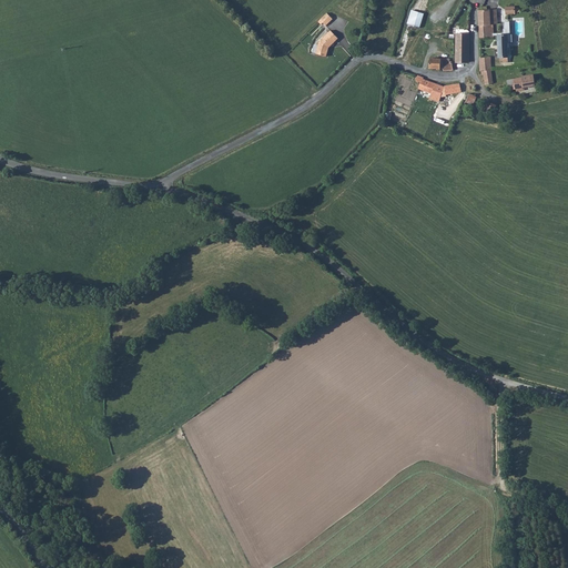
[(482,10),(479,10),(479,39),(494,38),(493,24),(490,24),(489,10),(487,10),(487,7),(482,7),(482,10)]
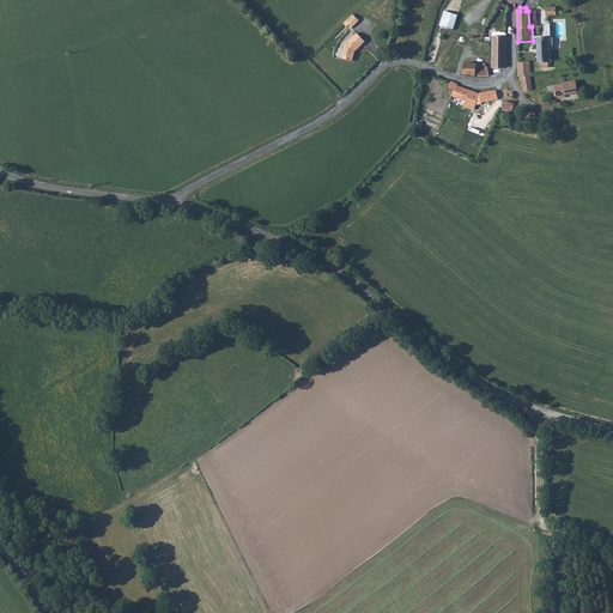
[(454,30),(459,14),(445,11),(441,25),(454,30)]
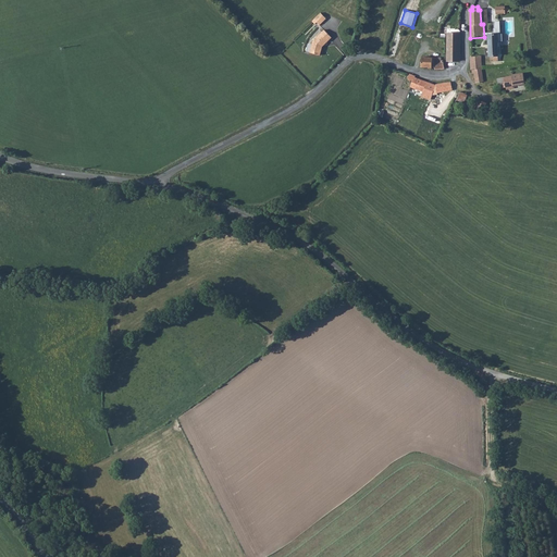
[(320,13),(312,22),(319,27),(326,20),(320,13)]
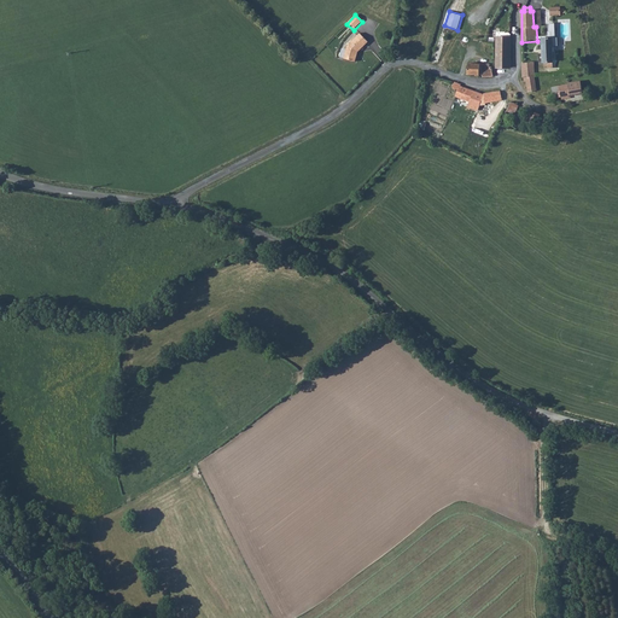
[(444,25),(432,63),(444,66),(453,45),(458,46),(466,33),(458,30),(444,25)]
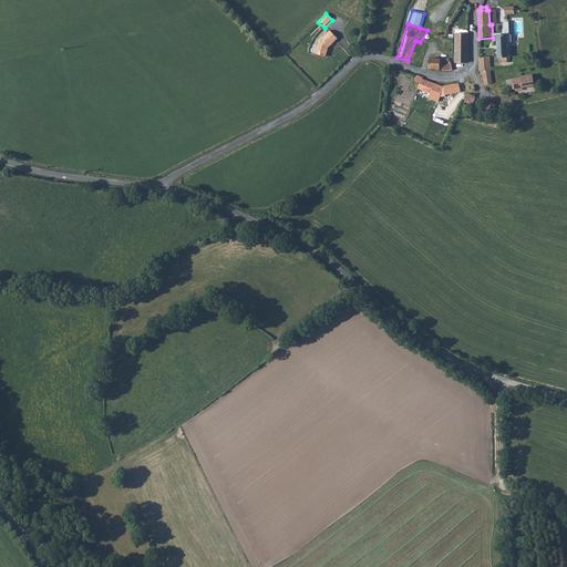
[(329,48),(338,38),(330,31),(318,42),(316,53),(327,55),(329,48)]
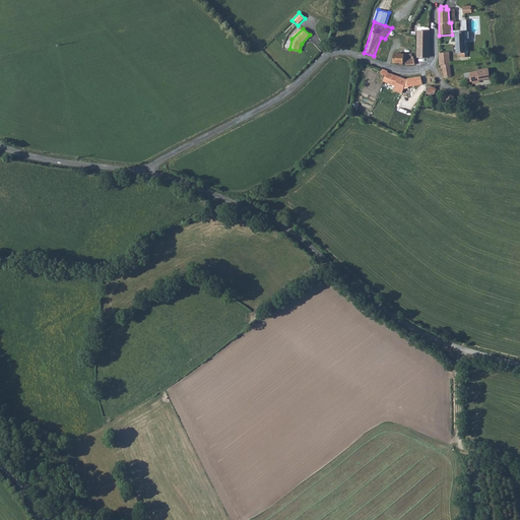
[(430,57),(430,31),(416,31),(416,57),(430,57)]
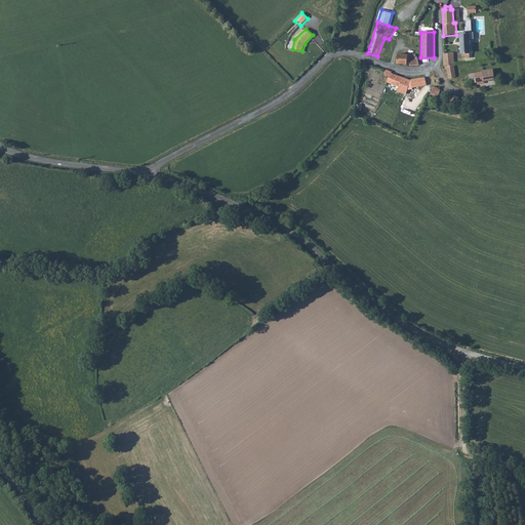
[(469,33),(459,33),(460,54),(465,54),(465,58),(470,58),(469,33)]
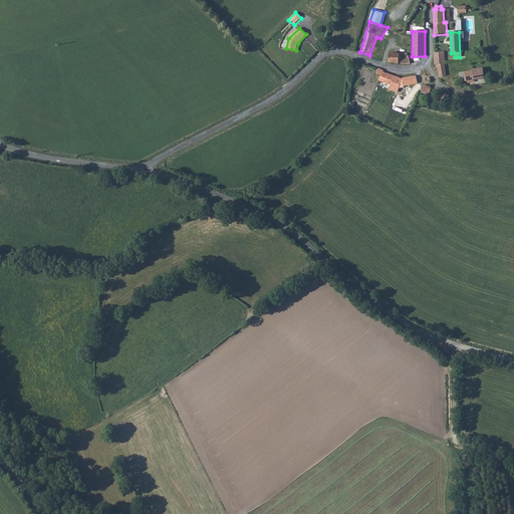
[(389,52),(389,61),(399,62),(399,63),(401,63),(410,63),(409,56),(406,55),(401,55),(401,52),(389,52)]
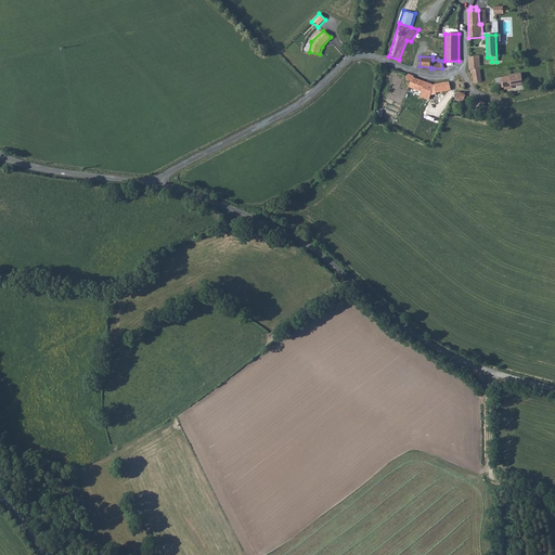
[(473,69),(480,68),(479,56),(468,57),(468,69),(473,69)]
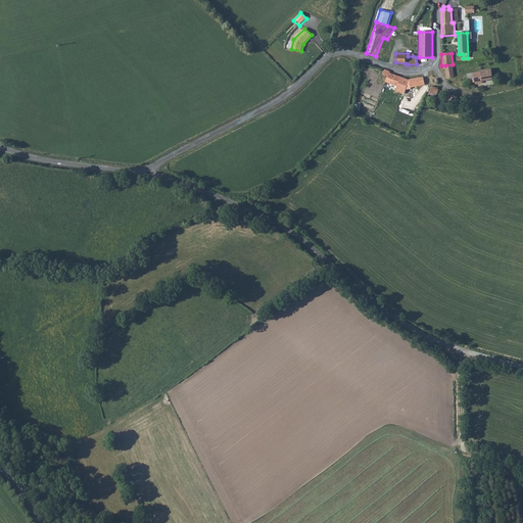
[(396,90),(407,94),(411,88),(421,86),(421,89),(425,88),(423,78),(409,79),(409,81),(389,74),(390,72),(384,69),(382,74),(387,76),(385,81),(397,86),(396,90)]
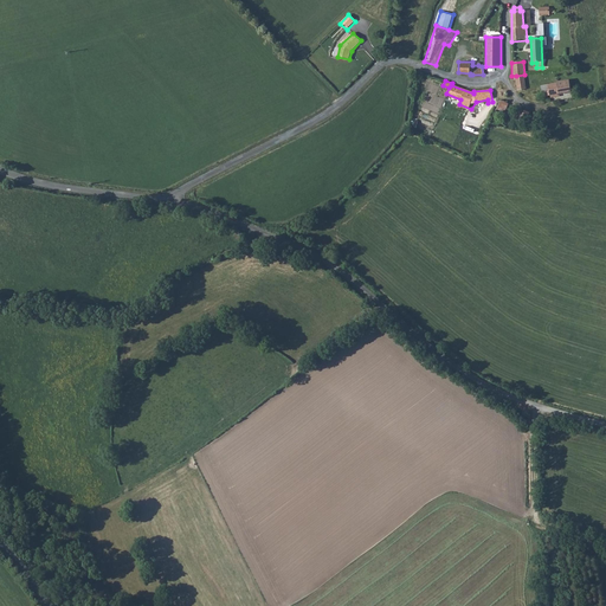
[(546,96),(571,91),(569,81),(558,82),(558,84),(547,85),(547,90),(545,90),(546,96)]
